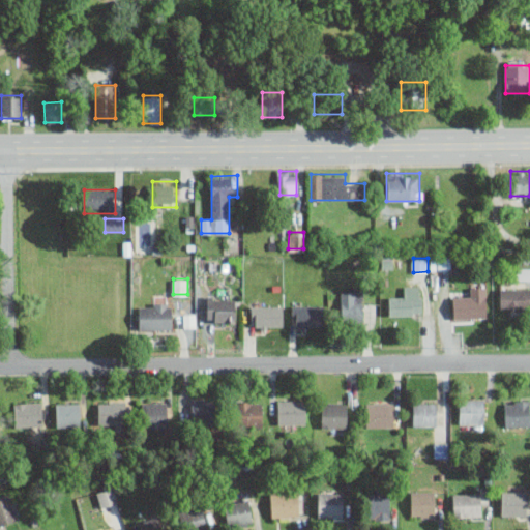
[(422,315),(422,285),(401,285),(401,296),(388,296),(388,315),(422,315)]
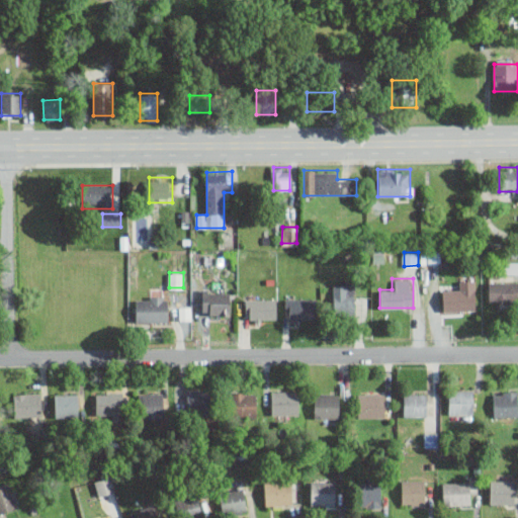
[(441,290),(442,311),(476,310),(475,280),(462,280),(462,290),(441,290)]
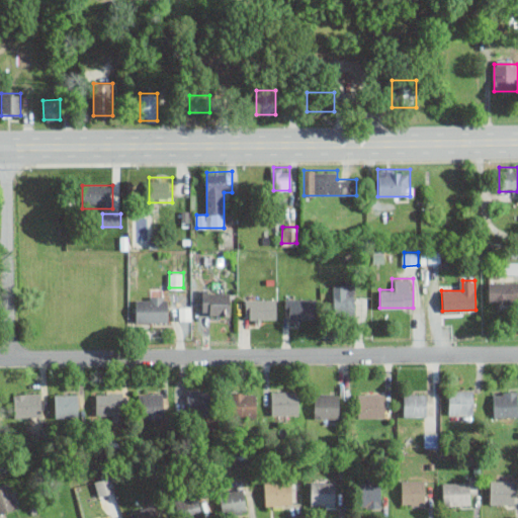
[(517,281),(488,281),(488,300),(517,300),(517,281)]
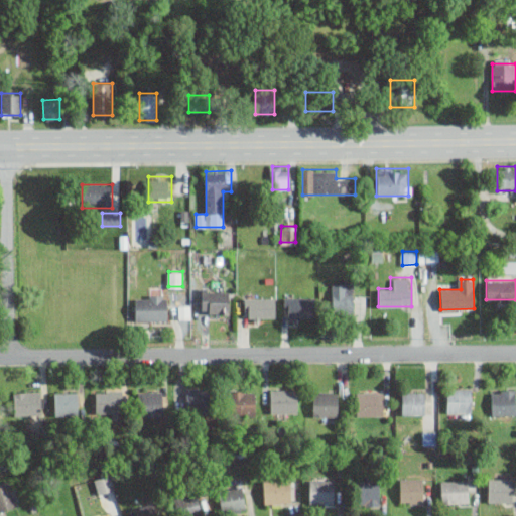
[(332,283),(332,313),(353,313),(353,283),(332,283)]
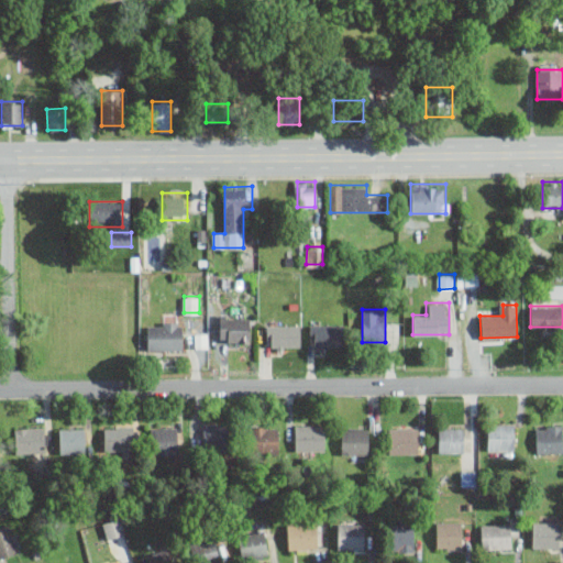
[(220,315),(220,343),(250,343),(250,315),(220,315)]
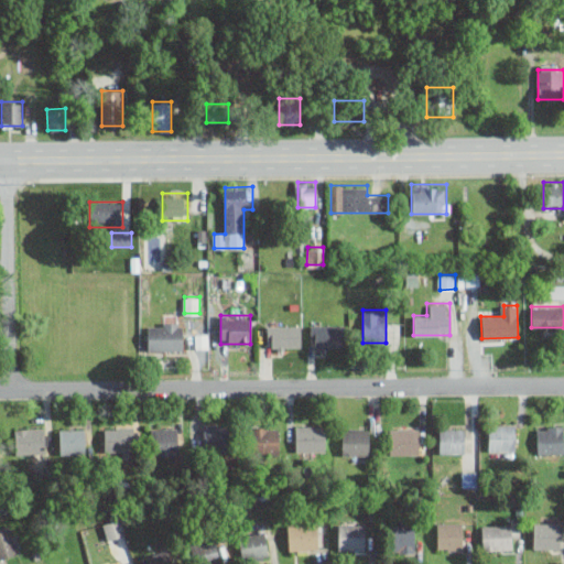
[(147,351),(183,351),(183,322),(147,322),(147,351)]
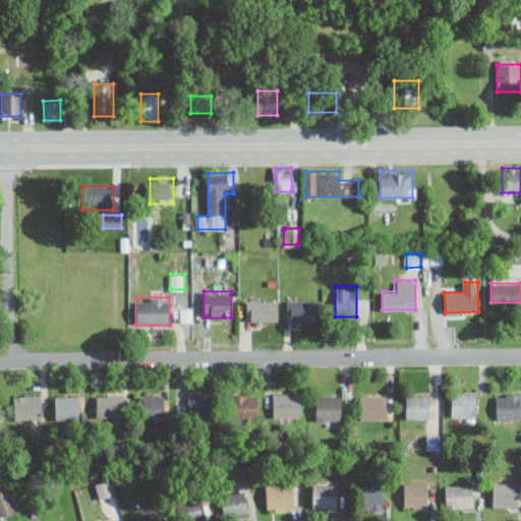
[(317,299),(286,299),(286,323),(317,323),(317,299)]
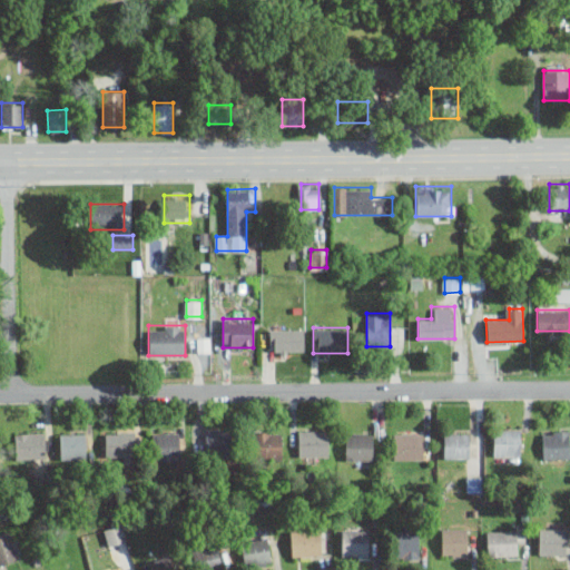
[(269,353),(304,353),(304,328),(269,328),(269,353)]
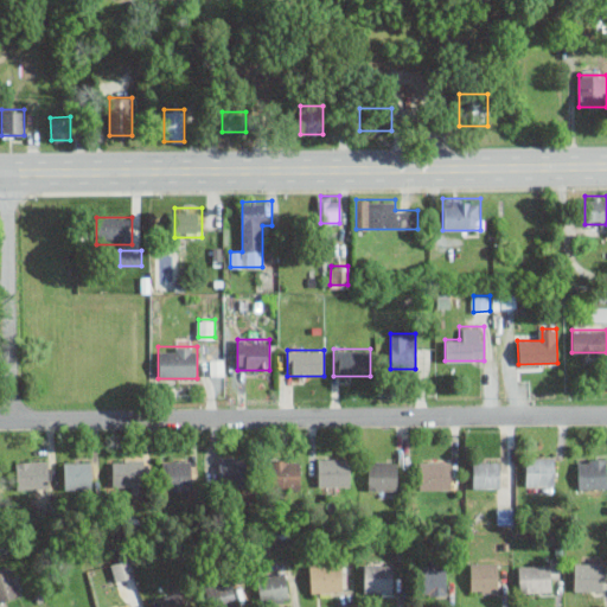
[(525,485),(555,485),(555,457),(525,457),(525,485)]
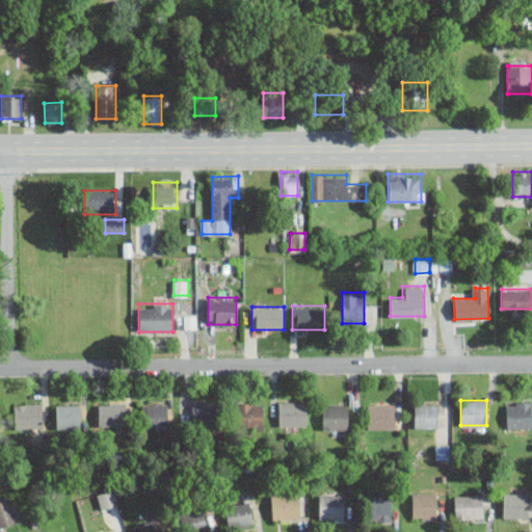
[(216,401),(192,401),(192,424),(216,424),(216,401)]
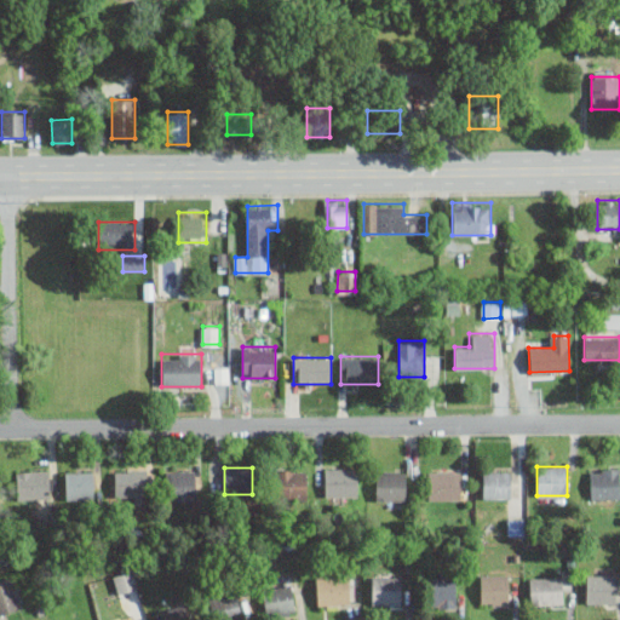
[(325,468),(325,499),(359,499),(359,468),(325,468)]
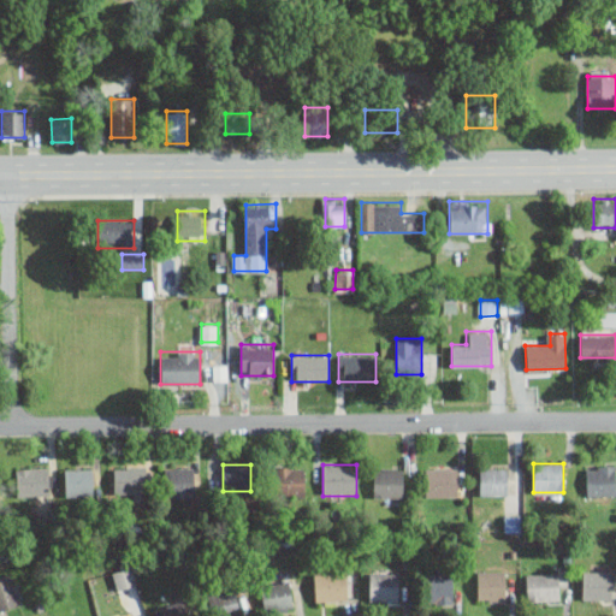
[(586,496),(615,496),(615,465),(586,465),(586,496)]
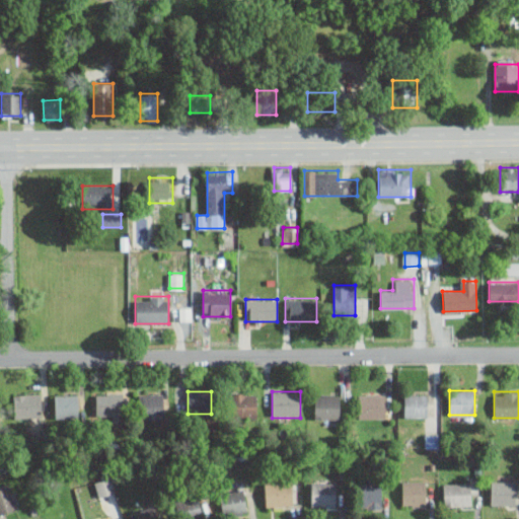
[(232,392),(232,418),(257,418),(257,392),(232,392)]
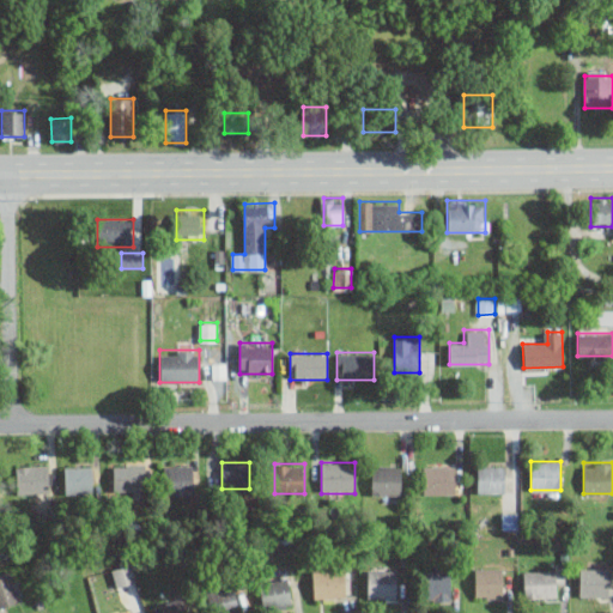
[(14,465),(14,491),(48,491),(48,465),(14,465)]
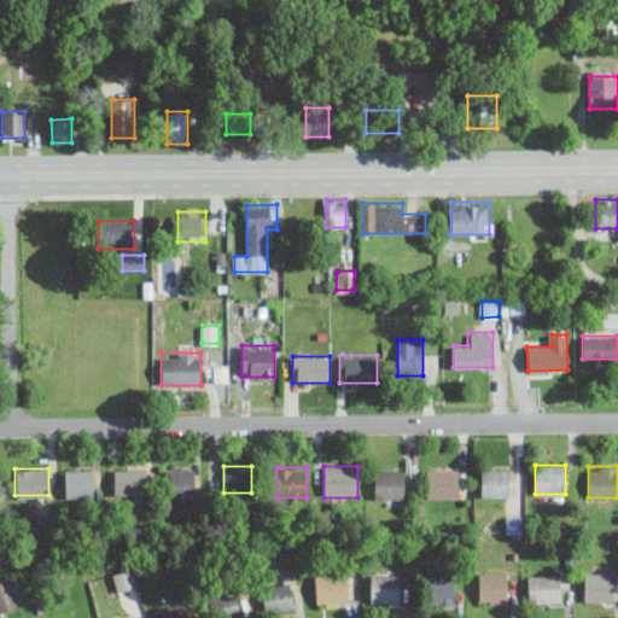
[(115,468),(115,495),(147,495),(147,468),(115,468)]
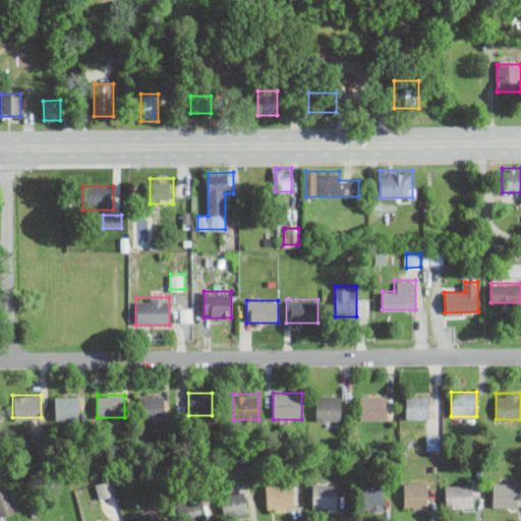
[(342,395),(316,395),(316,420),(342,420),(342,395)]
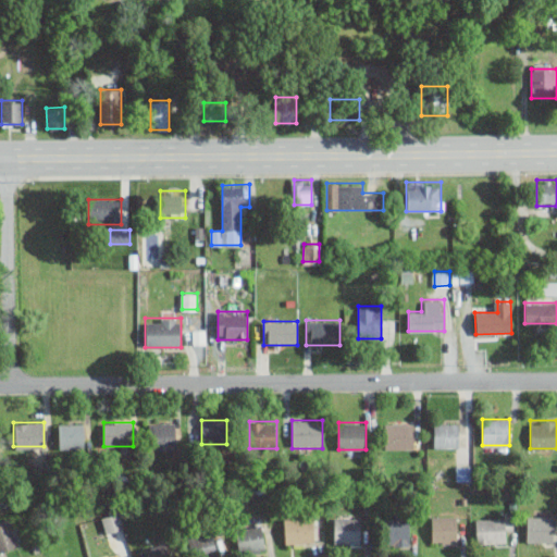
[(84,448),(84,423),(59,423),(59,448),(84,448)]
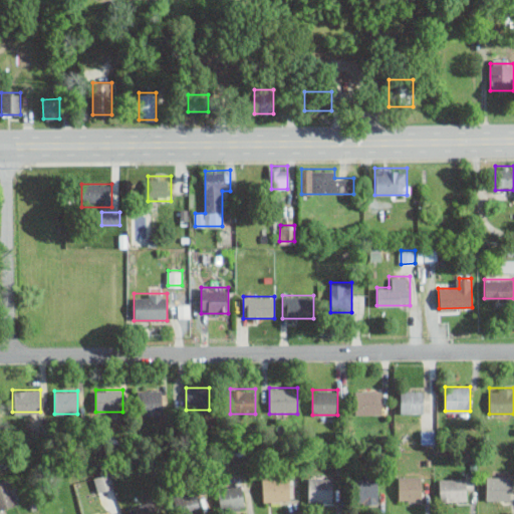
[(138,414),(162,414),(162,391),(138,391),(138,414)]
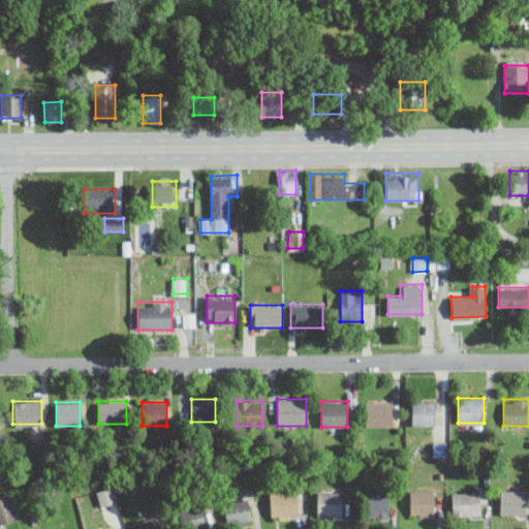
[(393,402),(365,402),(365,427),(393,427),(393,402)]
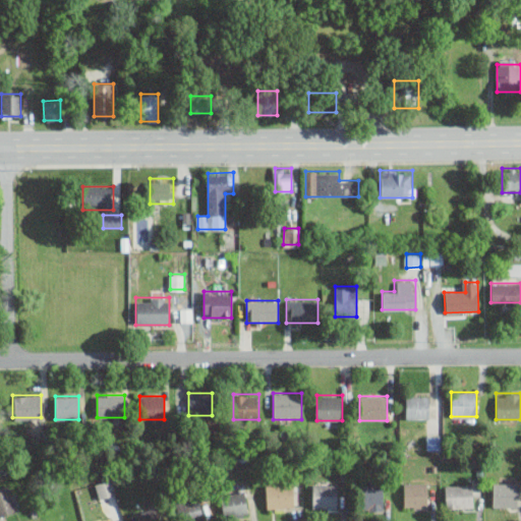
[(429,419),(429,396),(406,396),(406,419),(429,419)]
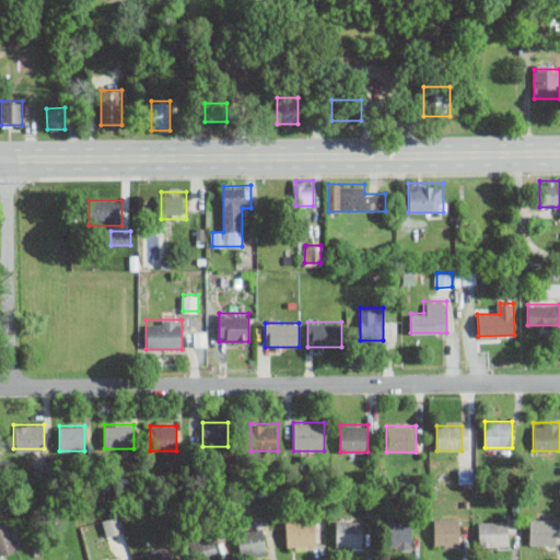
[(473,470),(459,470),(459,481),(473,481),(473,470)]
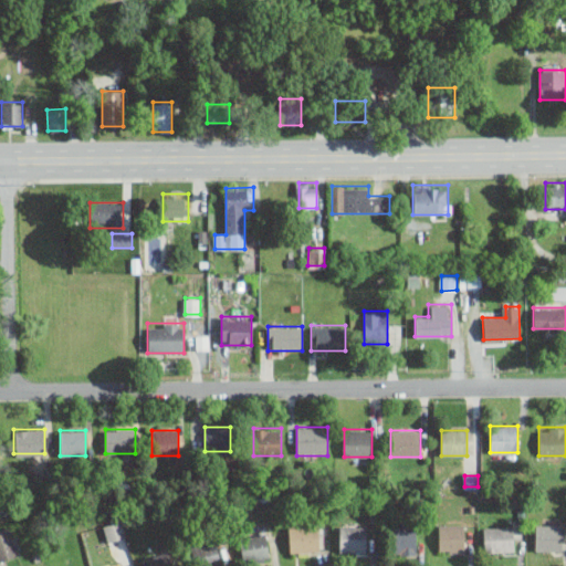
[(126,537),(121,517),(103,522),(107,542),(126,537)]
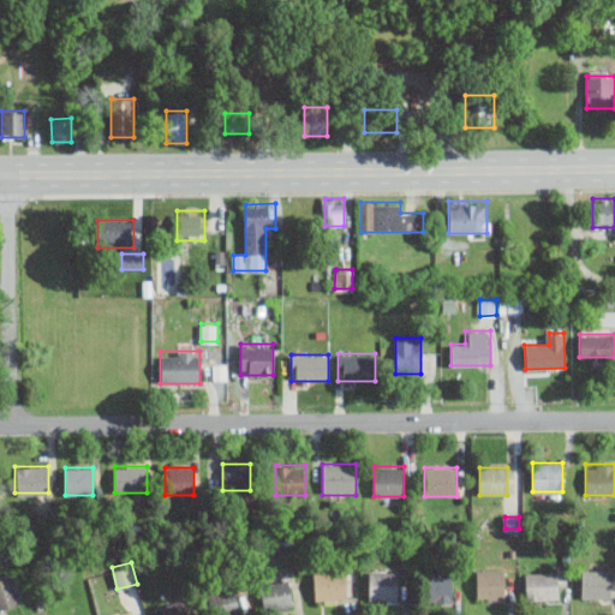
[(505,569),(476,569),(476,599),(505,599),(505,569)]
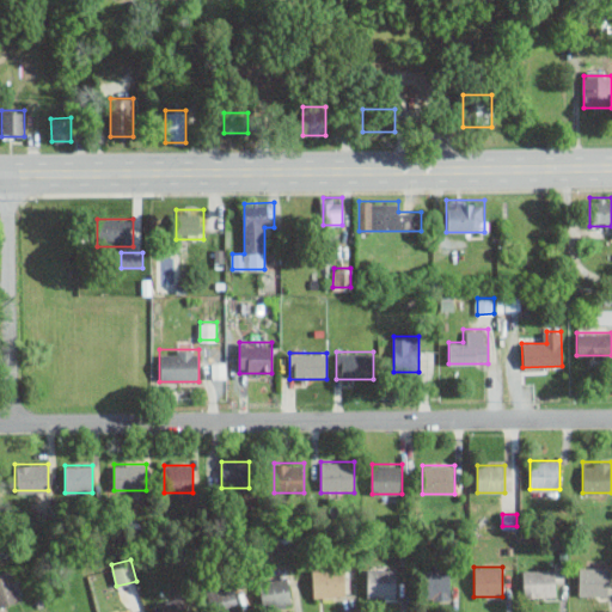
[(0,606),(22,599),(10,568),(0,571),(0,606)]
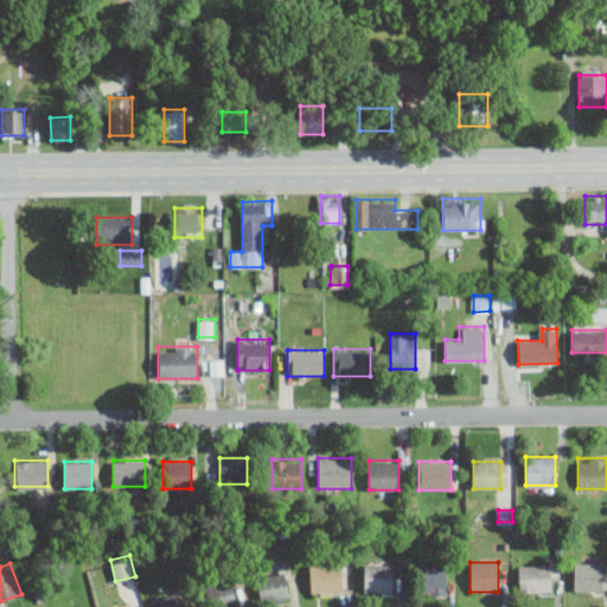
[(343,563),(310,563),(310,592),(343,592),(343,563)]
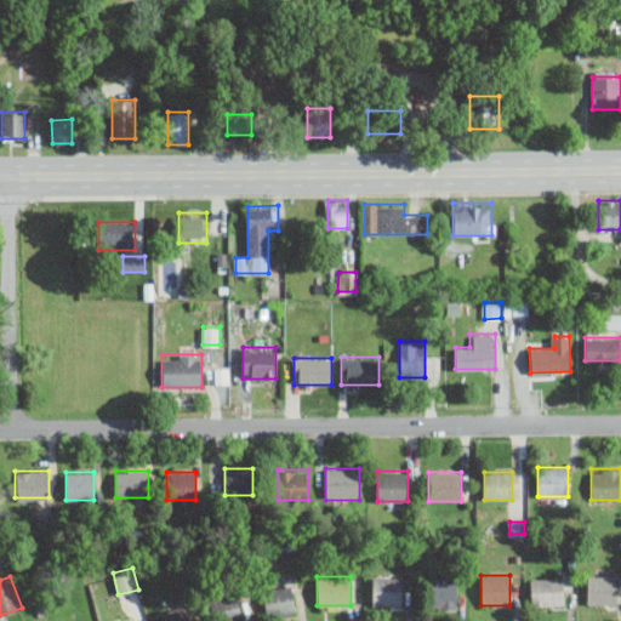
[(372,605),(402,605),(402,576),(372,576),(372,605)]
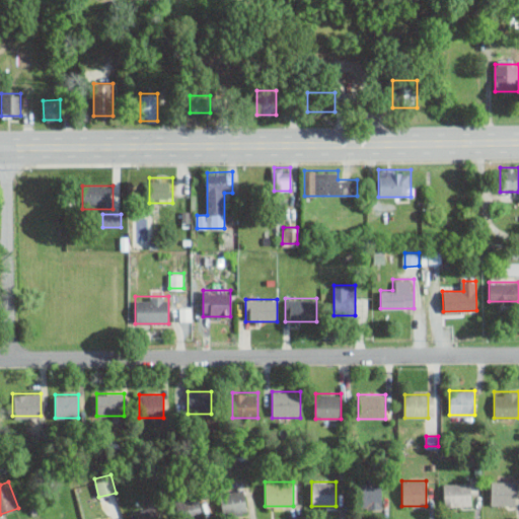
[(516,482),(495,482),(495,500),(516,500),(516,482)]
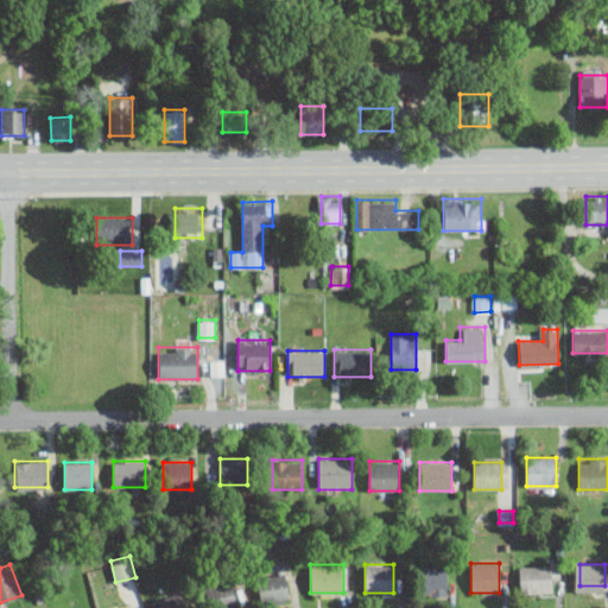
[(356,565),(356,590),(366,590),(366,565),(356,565)]
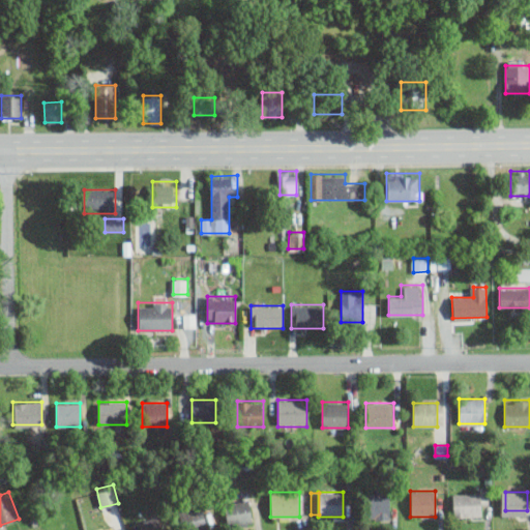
[(453,517),(481,517),(481,493),(453,494),(453,517)]
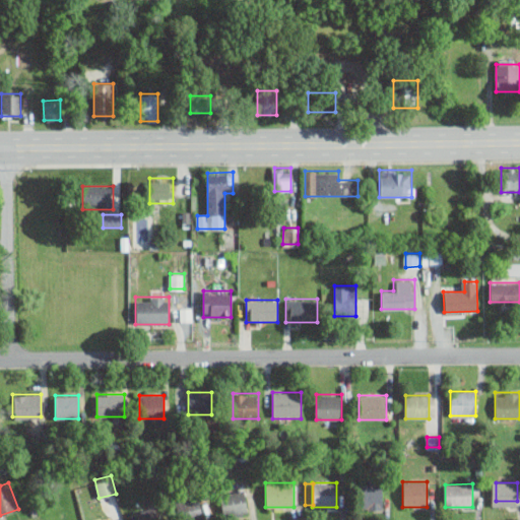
[(383,510),(383,484),(359,484),(359,510),(383,510)]
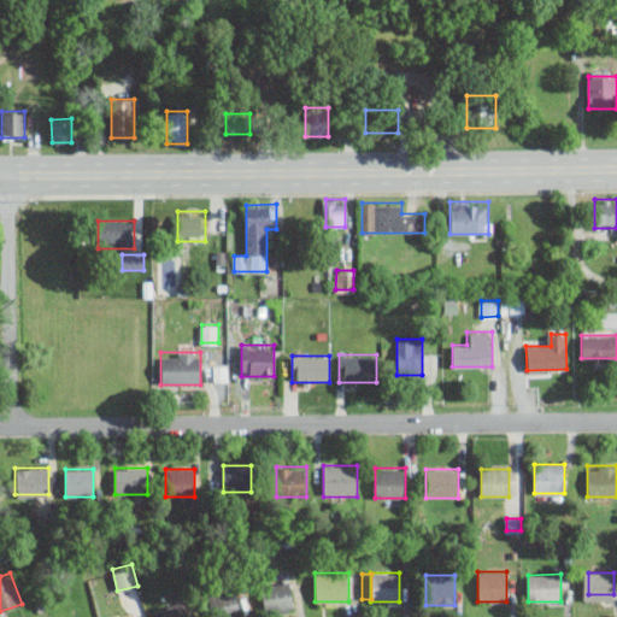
[(260,586),(265,615),(295,610),(291,581),(260,586)]
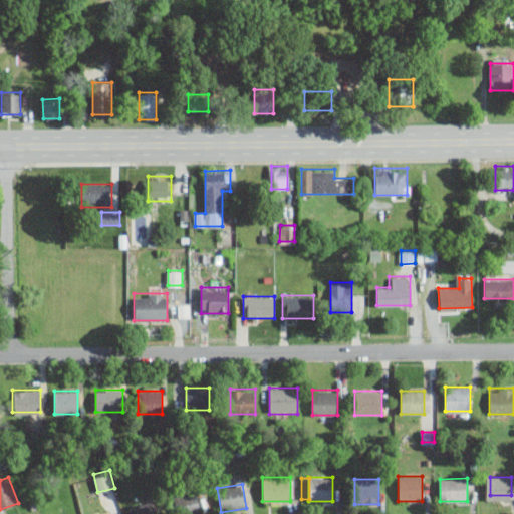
[(176,513),(198,513),(198,493),(176,493),(176,513)]
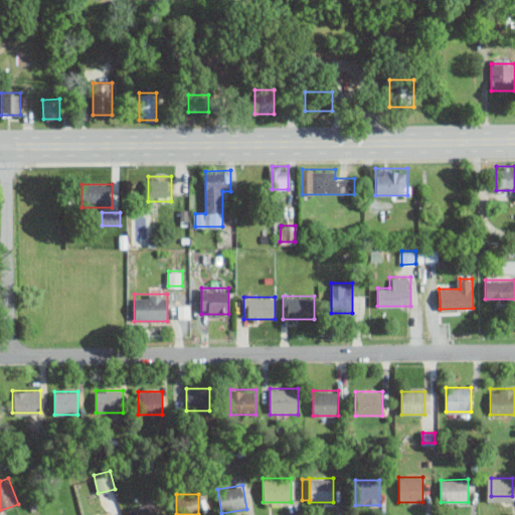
[(130,509),(131,514),(157,514),(153,502),(130,509)]
